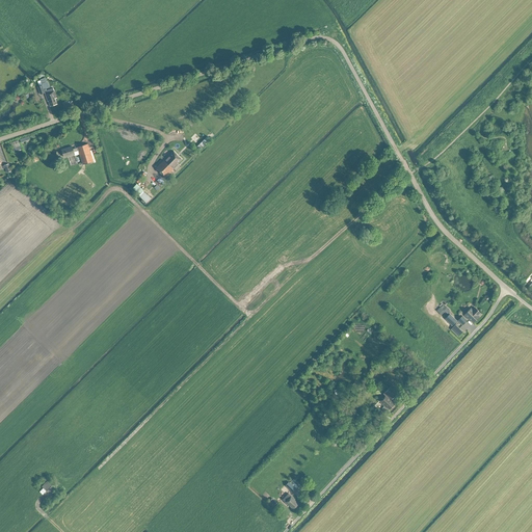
[(45,91),(44,89),(47,88),(45,82),(47,82),(46,78),(41,79),(41,80),(37,81),(40,86),(37,86),(41,95),(45,92),(48,101),(49,101),(50,106),(57,104),(55,99),(57,98),(54,90),(53,88),(45,91)]
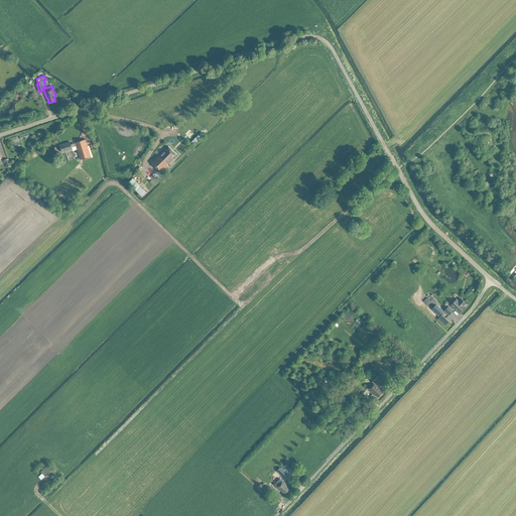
[(194,145),(203,137),(200,134),(190,142),(194,145)]
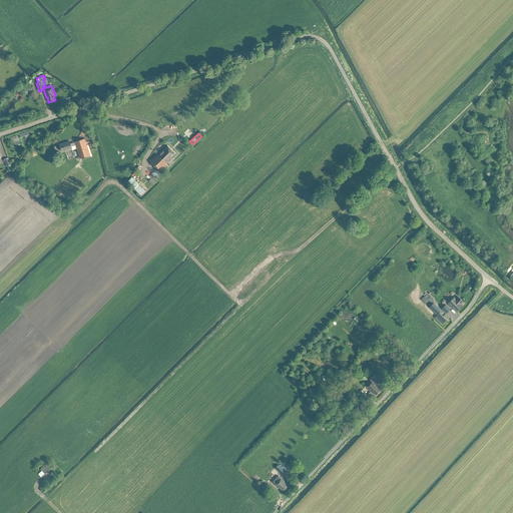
[(21,143),(19,137),(18,135),(12,137),(13,137),(9,138),(11,143),(12,143),(13,145),(21,143)]
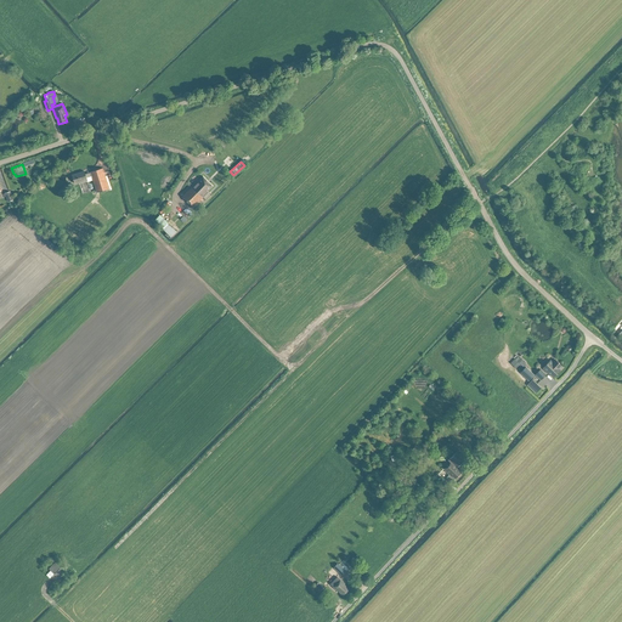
[(97,192),(109,188),(103,168),(90,171),(91,174),(86,175),(84,171),(73,175),(75,184),(88,180),(86,177),(91,176),(97,192)]
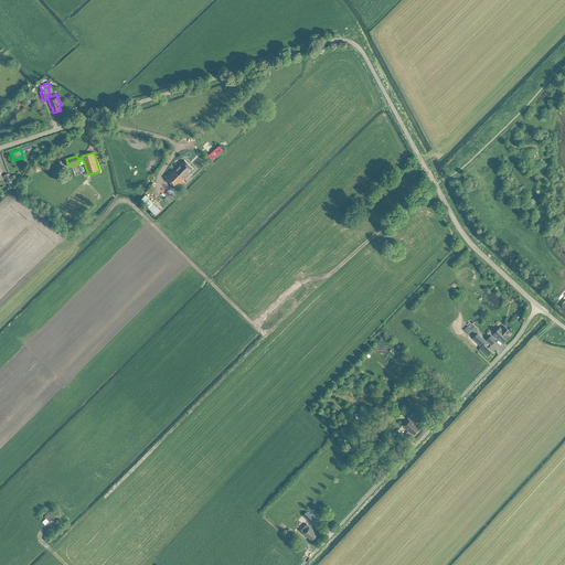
[(193,169),(184,161),(180,164),(166,179),(176,189),(190,174),(193,170),(193,169)]
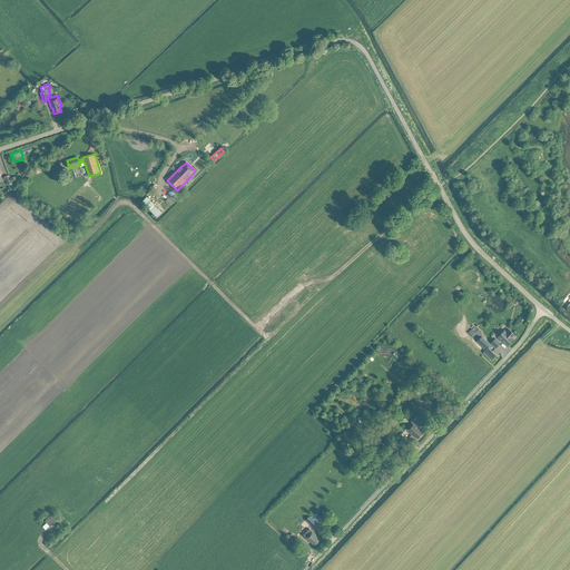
[(2,178),(2,180),(6,179),(8,185),(12,184),(9,176),(5,177),(2,178)]
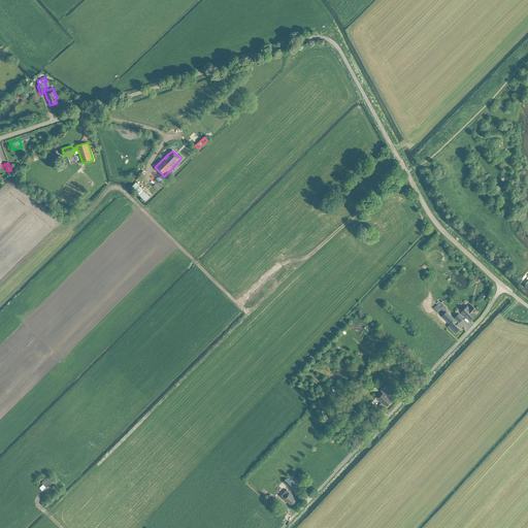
[(147,201),(152,196),(137,182),(132,187),(147,201)]
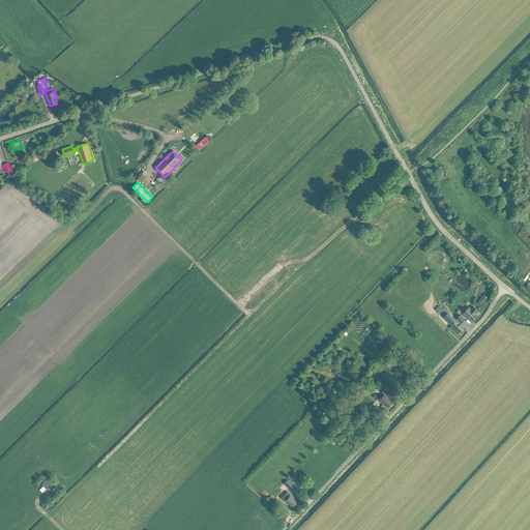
[(478,312),(473,306),(470,308),(469,307),(463,314),(467,318),(467,317),(471,321),(477,316),(476,315),(478,312)]
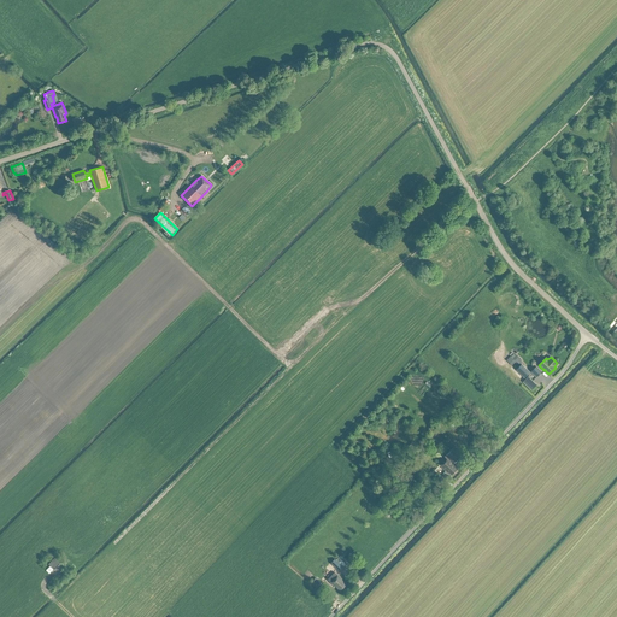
[(524,378),(530,372),(521,364),(516,370),(524,378)]
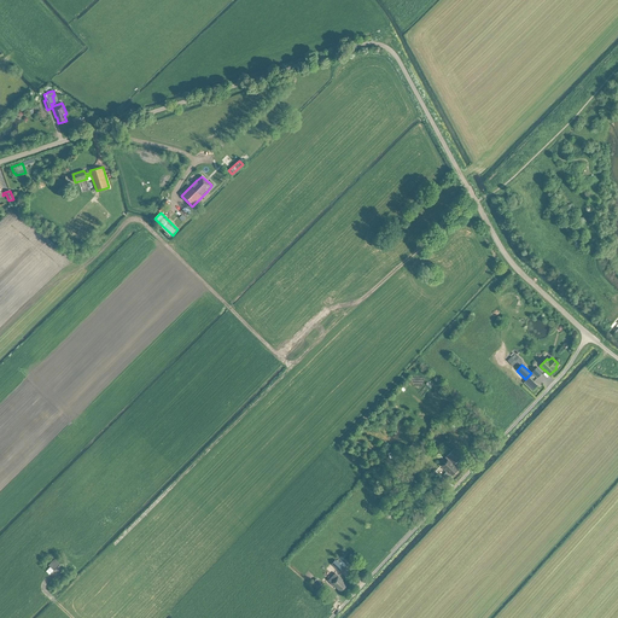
[(537,378),(542,372),(537,367),(532,373),(537,378)]
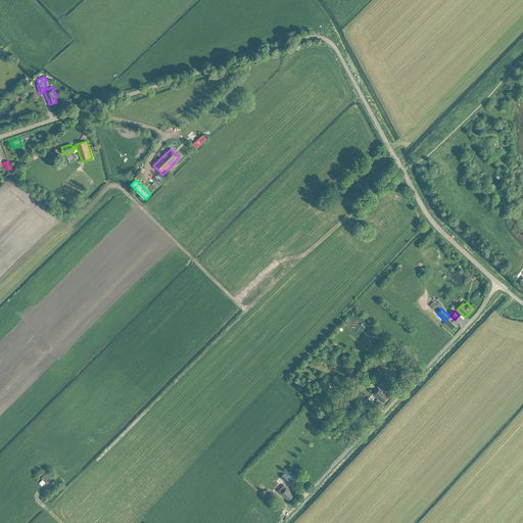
[(447,320),(443,324),(450,331),(456,327),(447,320)]
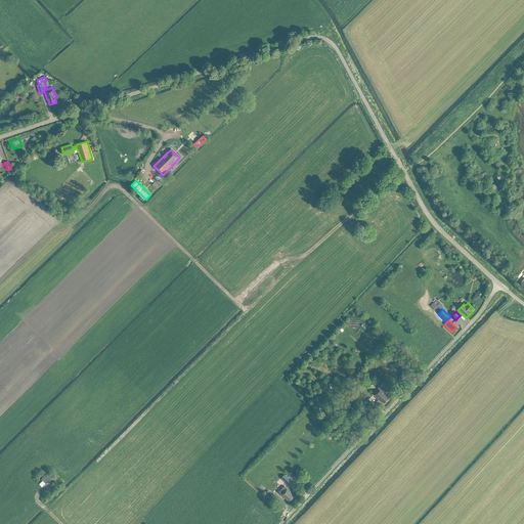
[(384,403),(388,398),(384,394),(392,386),(385,380),(378,387),(379,388),(373,394),(379,400),(380,399),(384,403)]
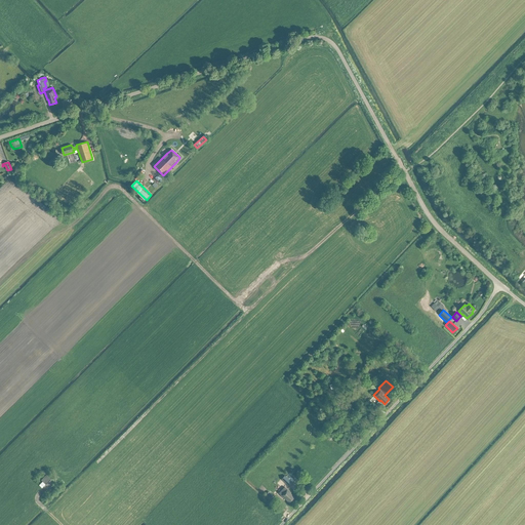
[(369,415),(373,411),(373,410),(373,409),(370,406),(365,410),(369,415)]
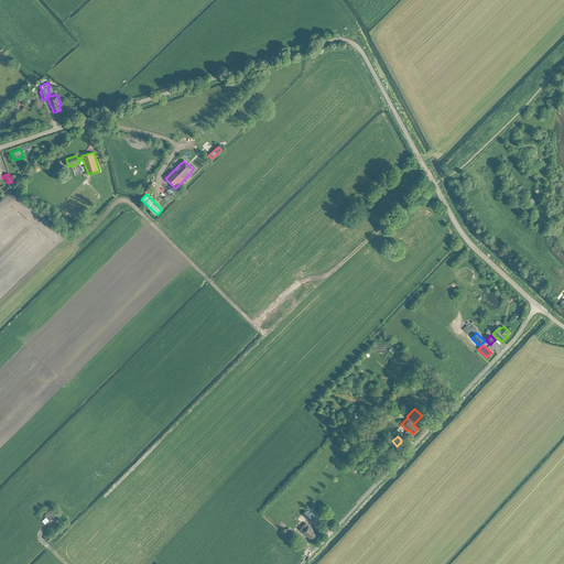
[(314,510),(312,507),(307,511),(306,510),(302,514),(310,522),(316,516),(313,512),(314,510)]
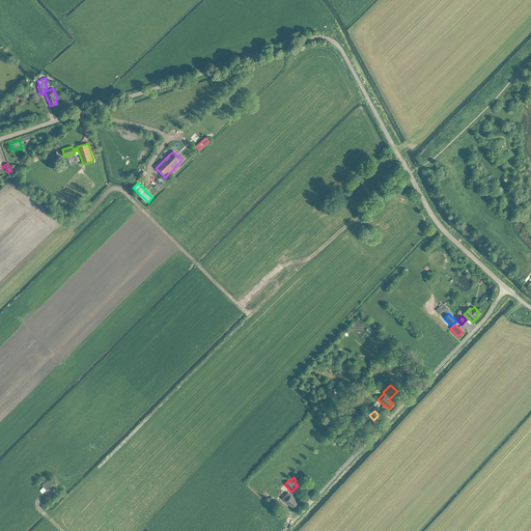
[(47,490),(52,484),(47,480),(42,485),(47,490)]
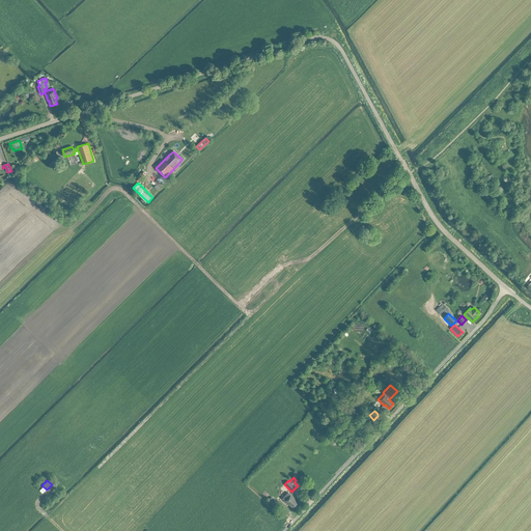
[(290,495),(288,493),(282,499),(284,501),(288,505),(288,504),(292,508),(298,503),(294,499),(295,498),(290,495)]
